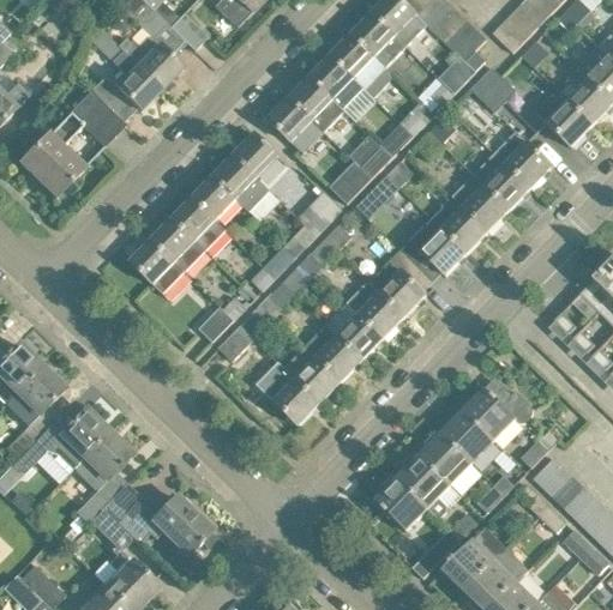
[(43,0),(53,10),(62,0),(43,0)]
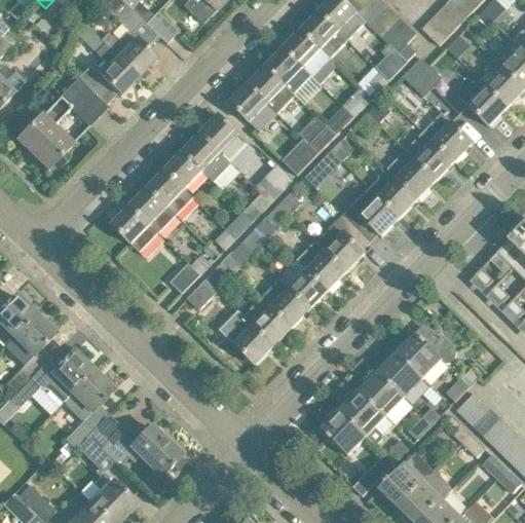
[(129,32),(142,20),(120,0),(106,0),(102,5),(129,32)]
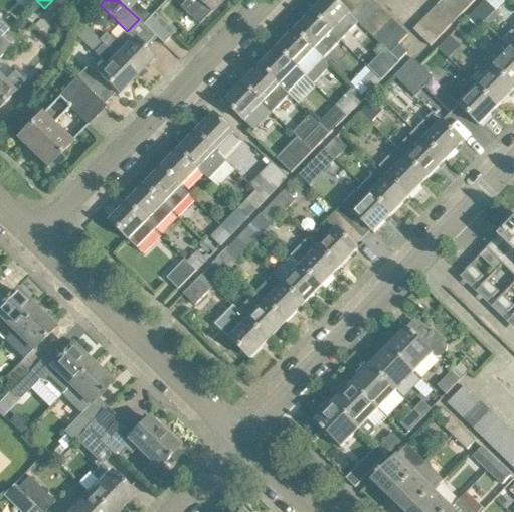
[(118,0),(139,19),(142,22),(149,14),(135,0),(118,0)]
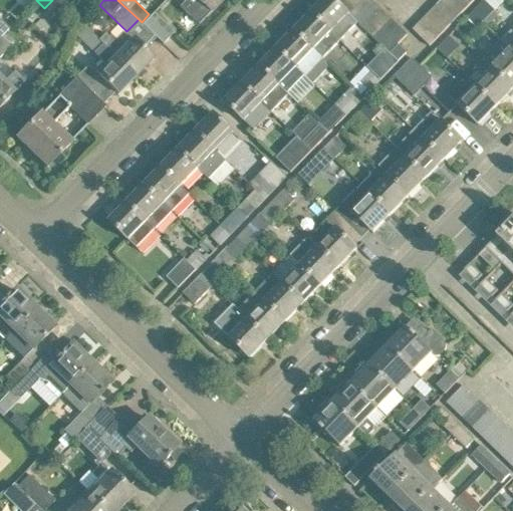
[(182,0),(179,4),(197,22),(218,0),(182,0)]
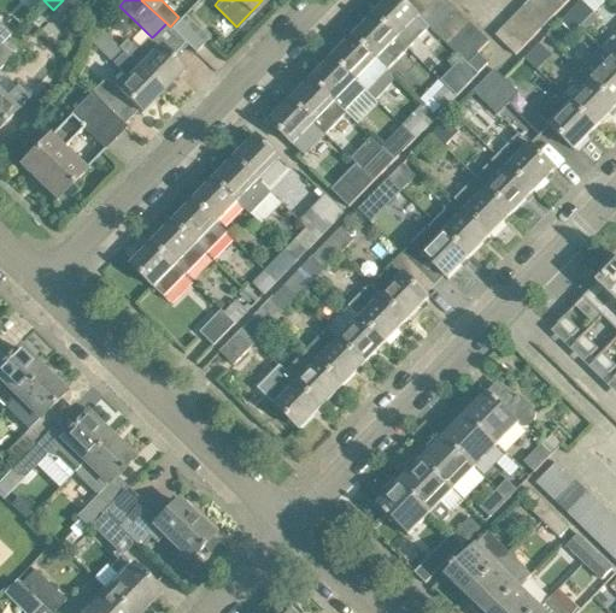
[(428,24),(418,16),(418,15),(403,0),(383,0),(371,12),(406,46),(428,24)]
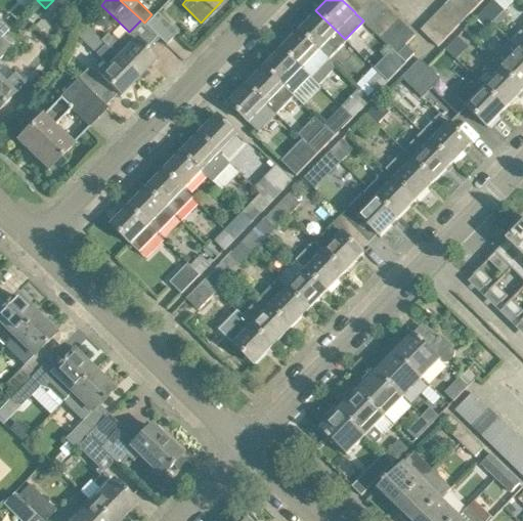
[(342,0),(355,12),(364,3),(360,0),(342,0)]
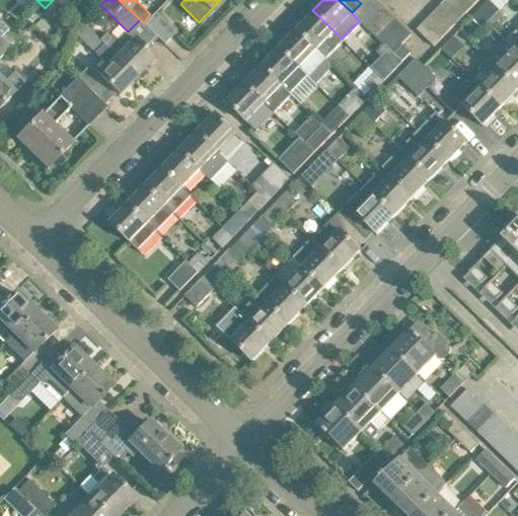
[(352,13),(360,20),(378,2),(376,0),(363,0),(361,3),(352,12),(352,13)]
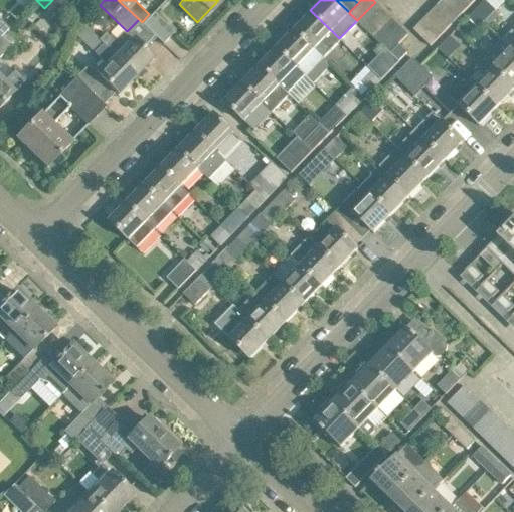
[(439,0),(437,3),(454,19),(462,11),(450,0),(439,0)]
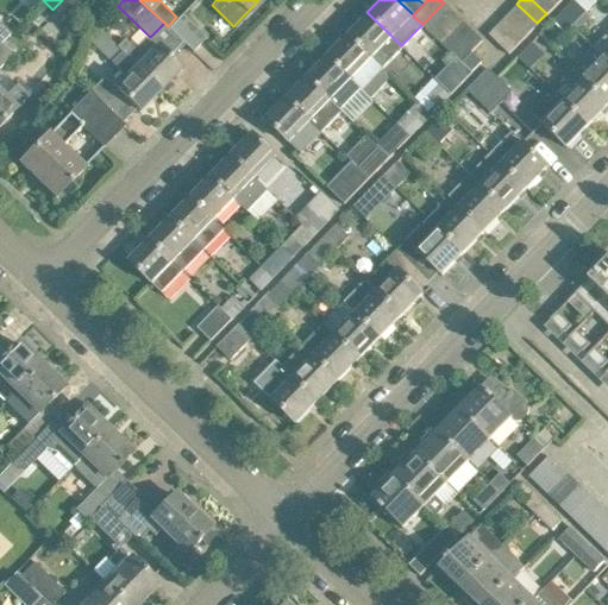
[(556,2),(553,0),(532,0),(546,13),(556,2)]
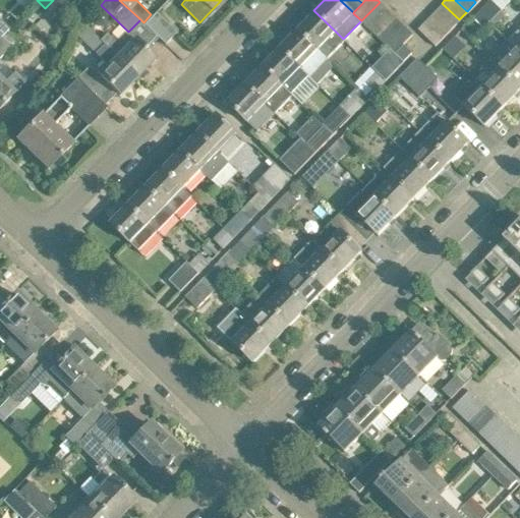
[(477,9),(488,20),(501,8),(492,0),(485,0),(477,9)]
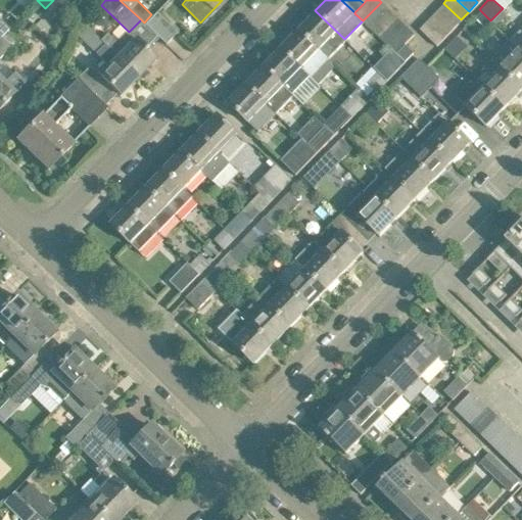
[(363,20),(371,29),(389,9),(381,2),(363,20)]
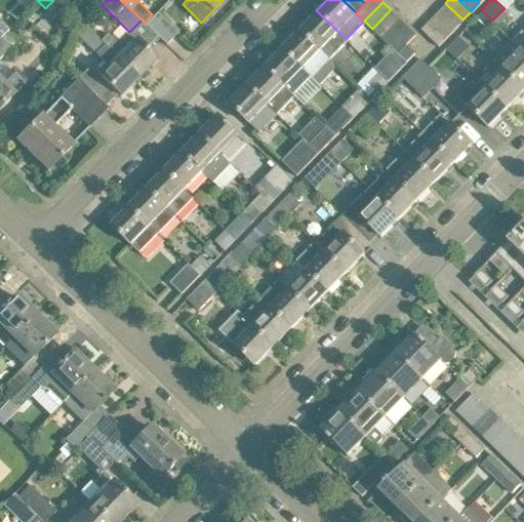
[(462,19),(445,3),(437,11),(454,28),(462,19)]
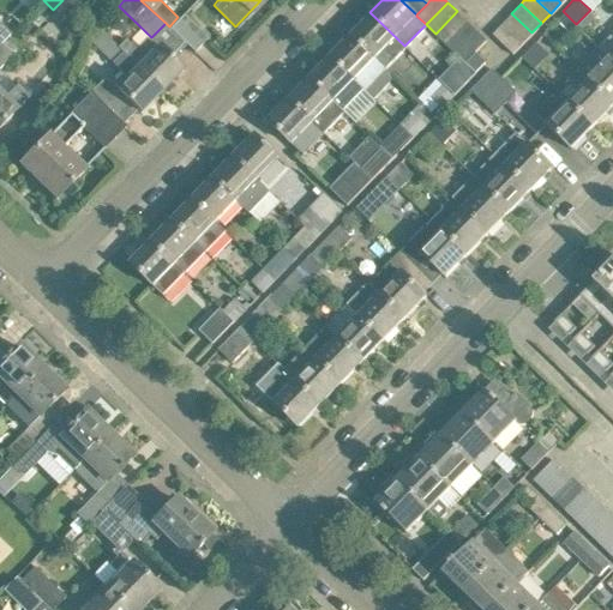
[(184,11),(178,17),(169,26),(193,49),(208,35),(184,11)]
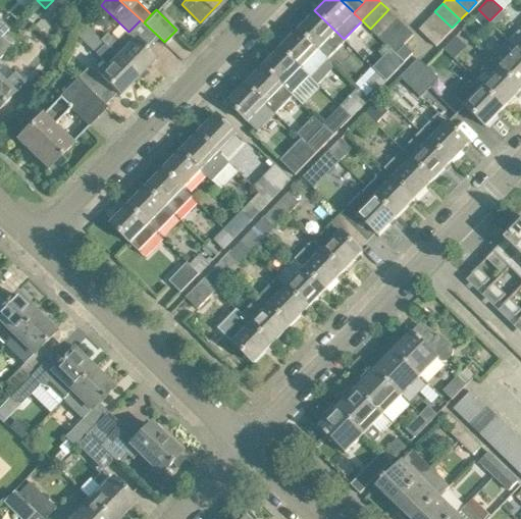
[(388,9),(370,29),(378,36),(397,17),(388,9)]
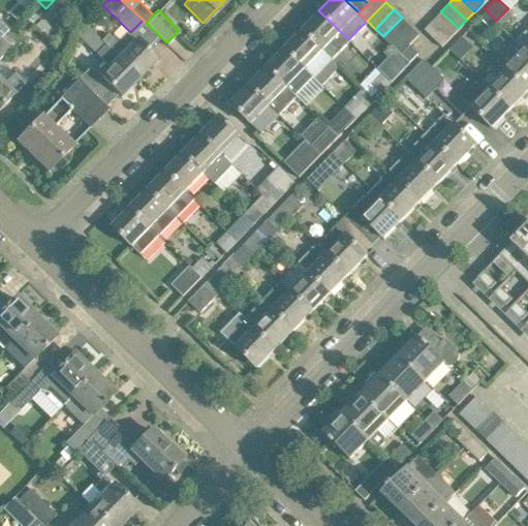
[(496,21),(485,9),(478,17),(490,28),(496,21)]
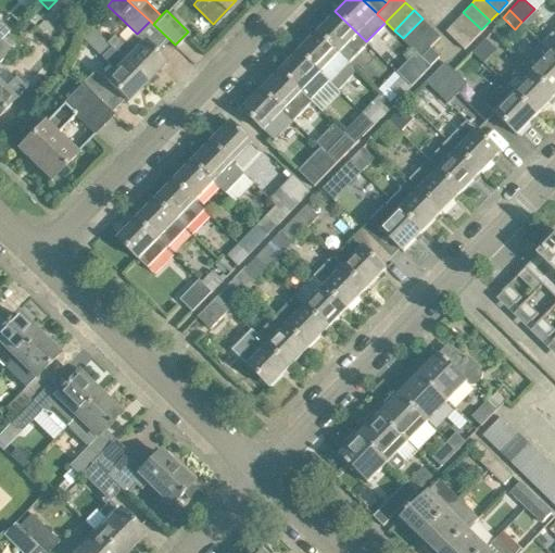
[(348,61),(366,41),(335,11),(316,30),(348,61)]
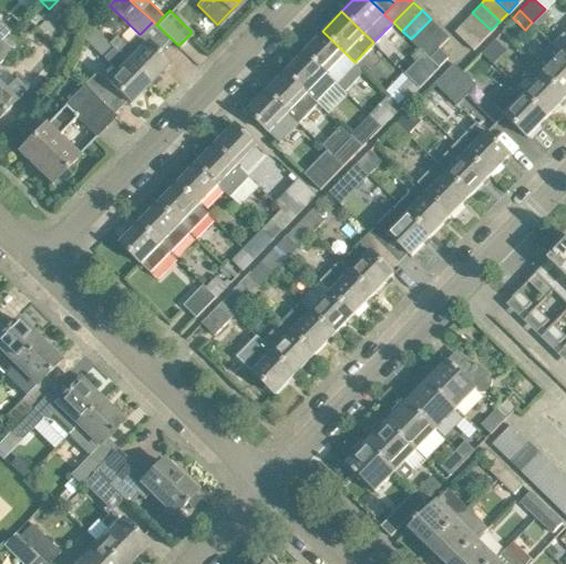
[(472,12),(463,21),(482,39),(491,30),(472,12)]
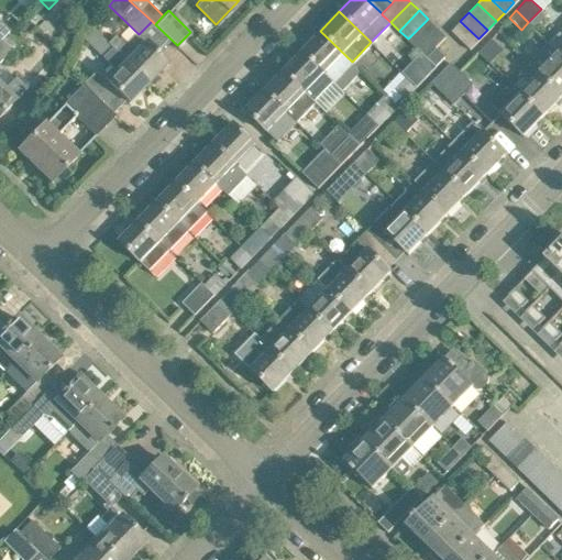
[(408,39),(417,47),(437,28),(428,19),(408,39)]
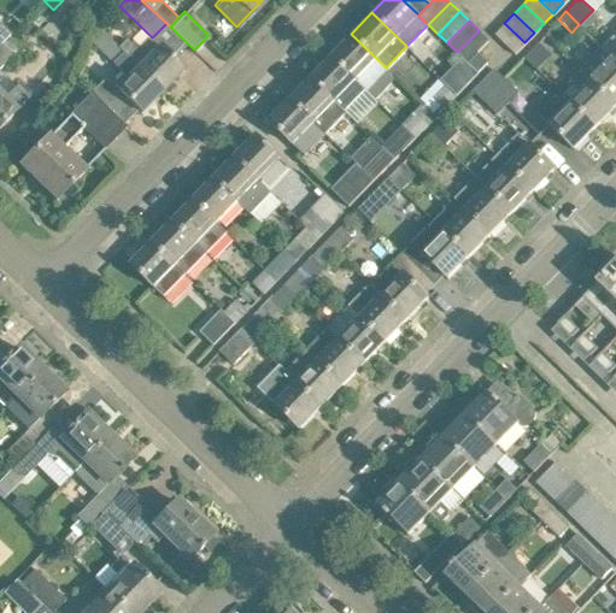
[(0,41),(10,31),(0,22),(0,41)]
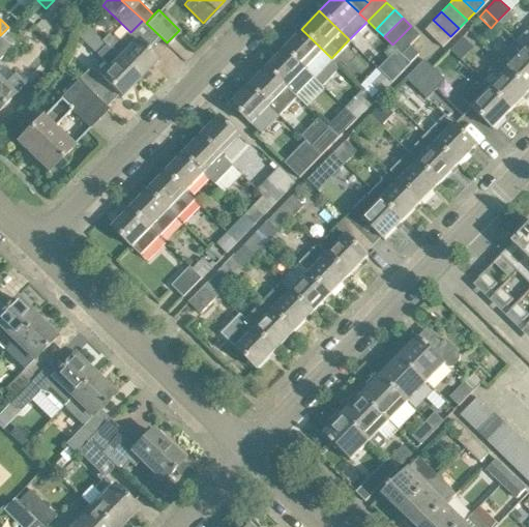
[(450,36),(433,20),(424,28),(442,46),(450,36)]
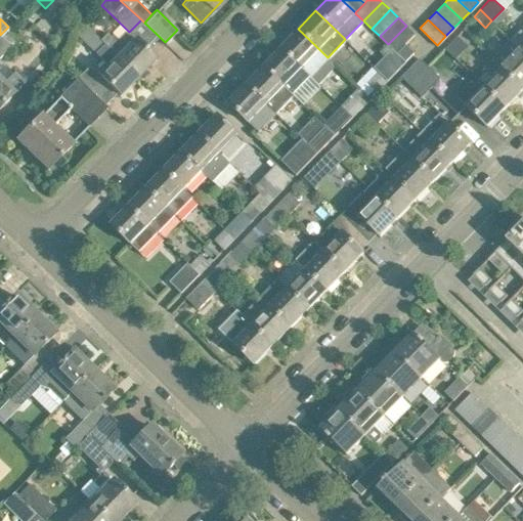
[(120,94),(137,76),(103,42),(84,24),(75,33),(107,64),(99,73),(94,68),(87,67),(77,77),(104,102),(117,91),(120,94)]
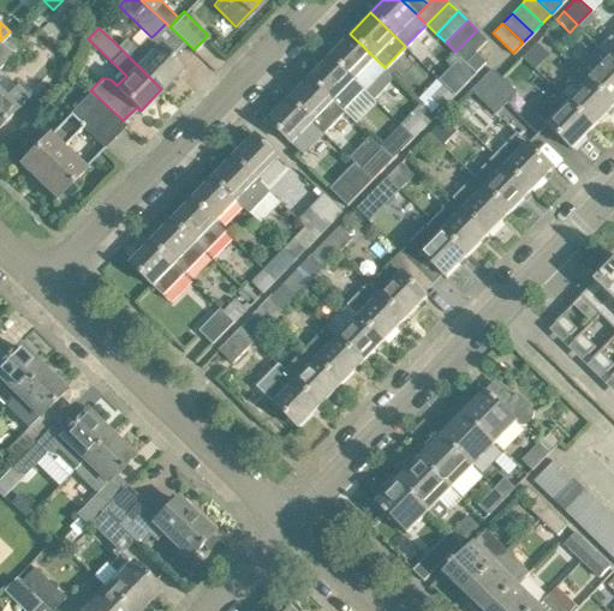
[(464,61),(486,39),(477,30),(455,52),(464,61)]
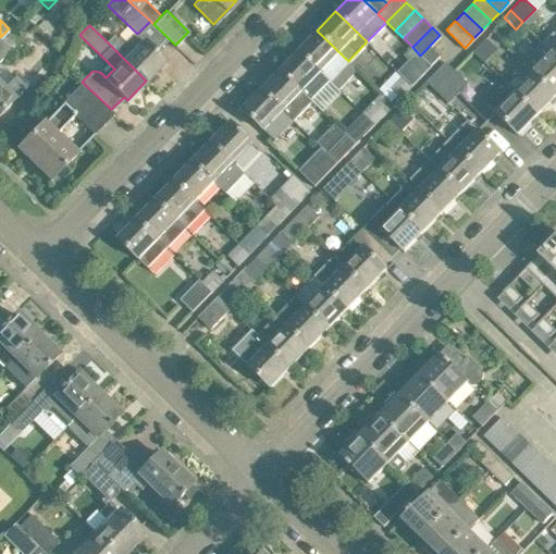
[(555,27),(543,41),(555,54),(555,27)]
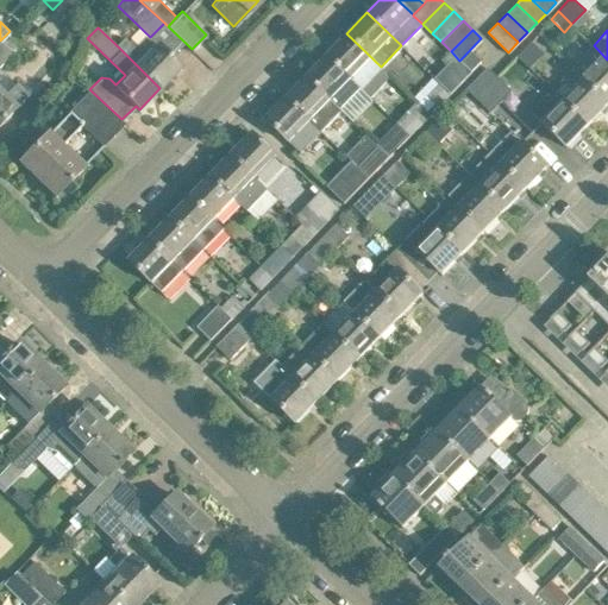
[(359,87),(381,67),(346,33),(326,55),(359,87)]
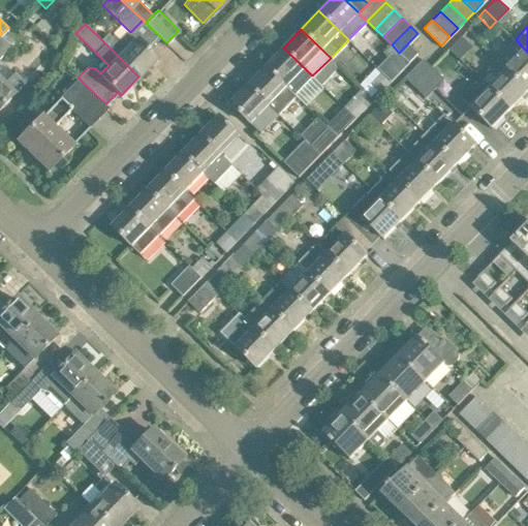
[(157,58),(142,43),(135,37),(126,45),(114,33),(104,42),(138,76),(157,58)]
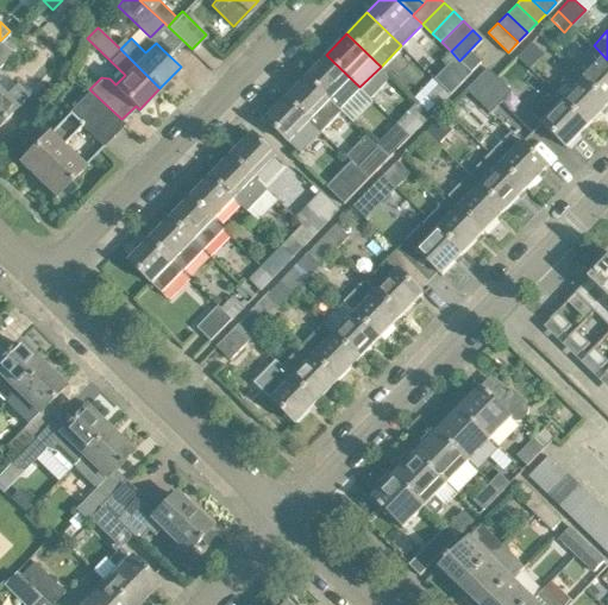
[(516,55),(530,68),(544,52),(530,41),(516,55)]
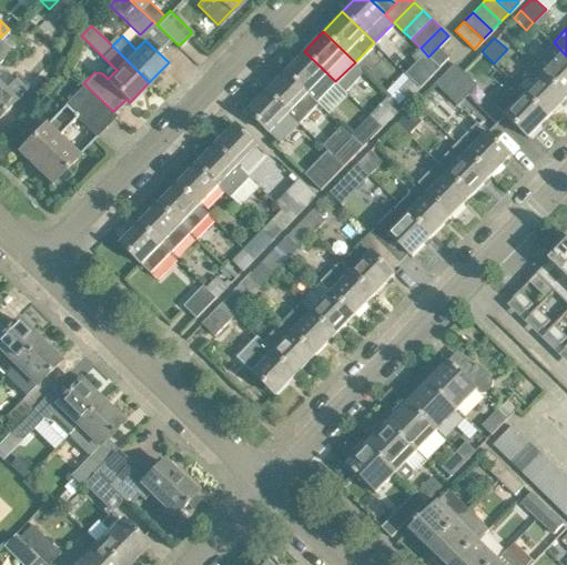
[(0,59),(10,49),(0,40),(0,59)]
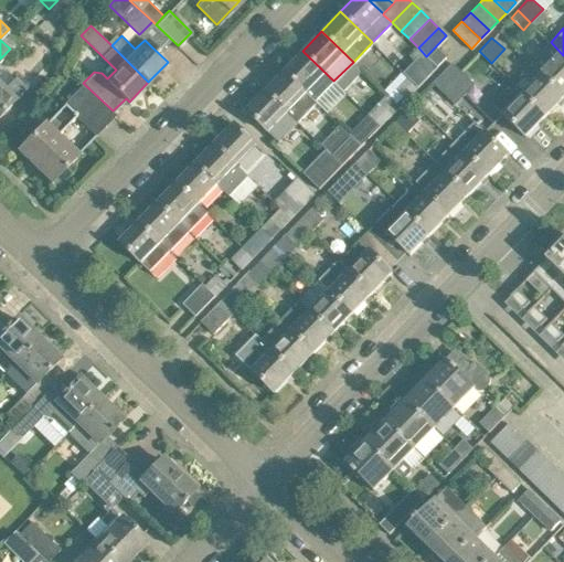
[(563,55),(551,42),(531,62),(563,95),(563,55)]
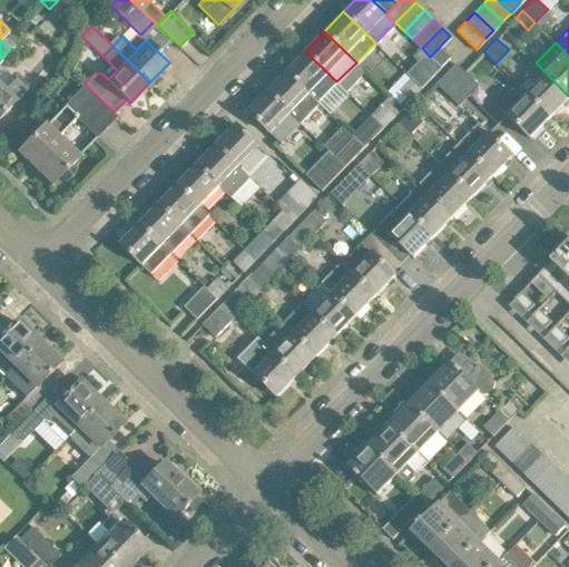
[(450,57),(440,47),(431,57),(441,66),(450,57)]
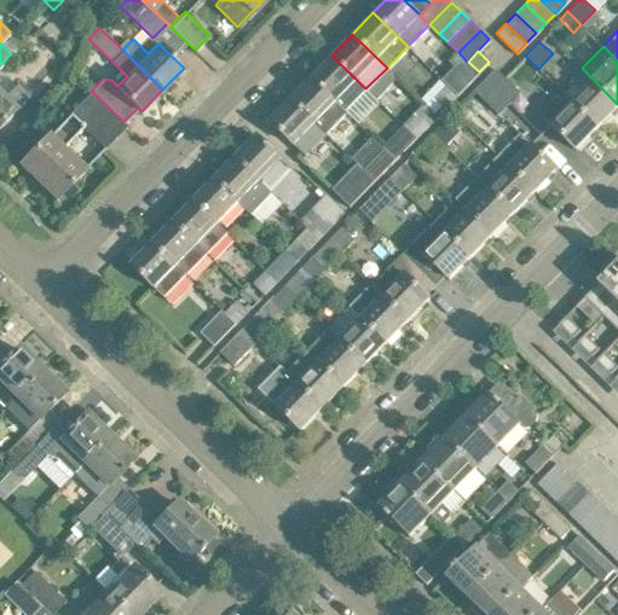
[(365,88),(331,56),(311,76),(346,111),(347,111),(345,109),(365,88)]
